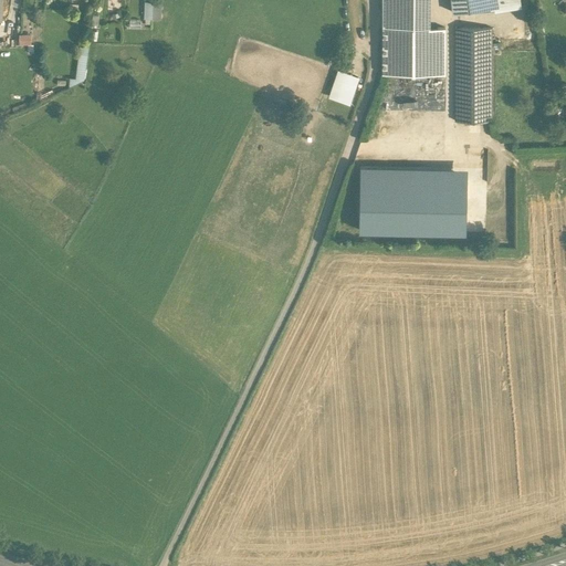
[(429,0),(381,0),(383,28),(429,28),(429,0)]
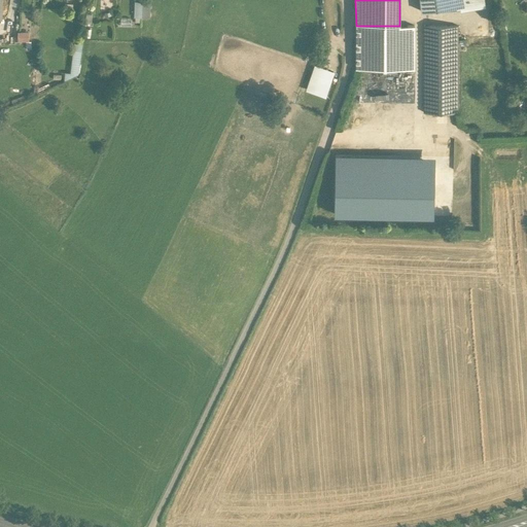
[(419,0),(421,11),(436,10),(434,0),(419,0)]
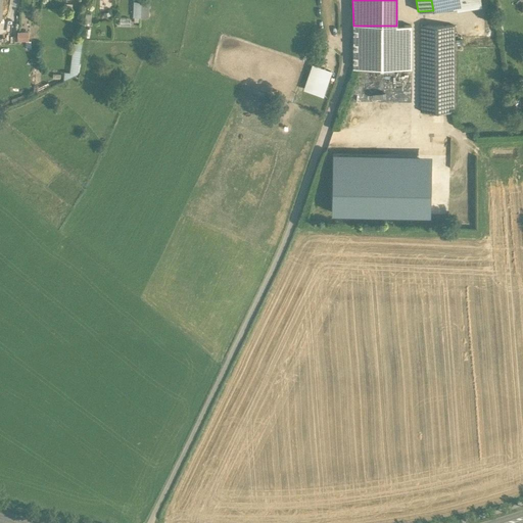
[(445,0),(431,0),(433,10),(447,9),(445,0)]
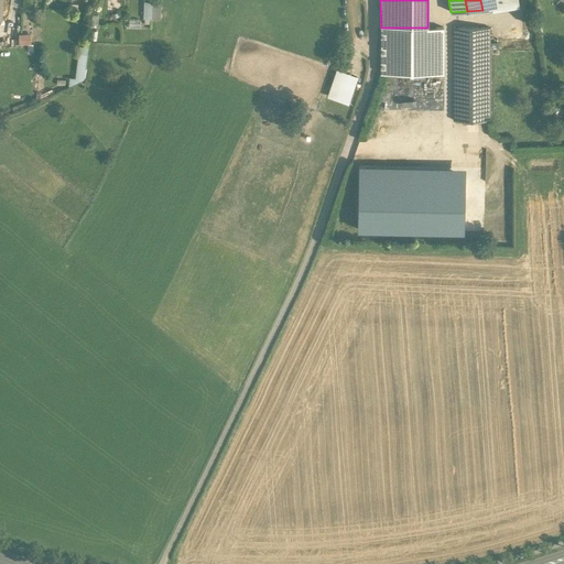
[(518,0),(480,0),(483,10),(492,9),(492,11),(519,7),(518,0)]
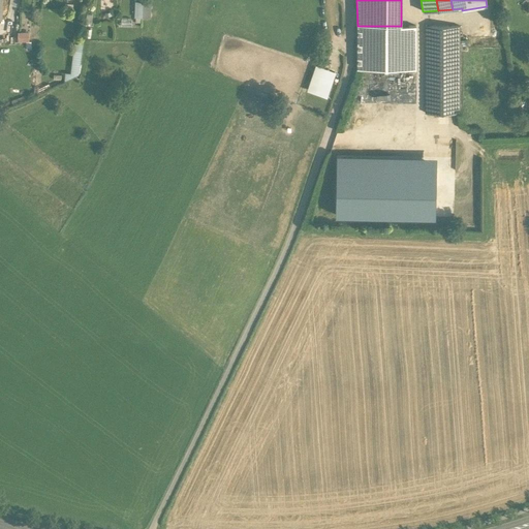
[(149,4),(134,3),(134,19),(148,20),(149,4)]
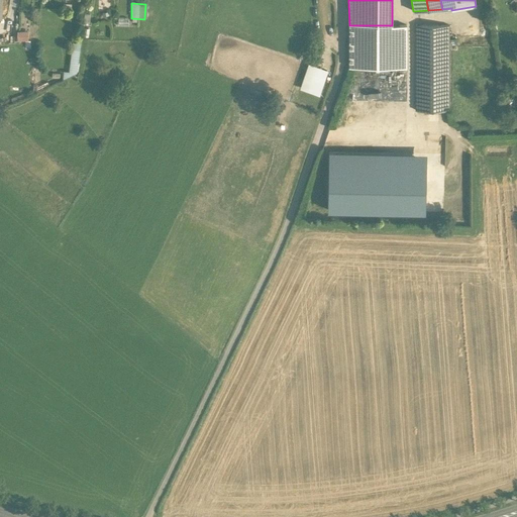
[(392,25),(349,25),(348,67),(406,68),(406,25),(392,25)]
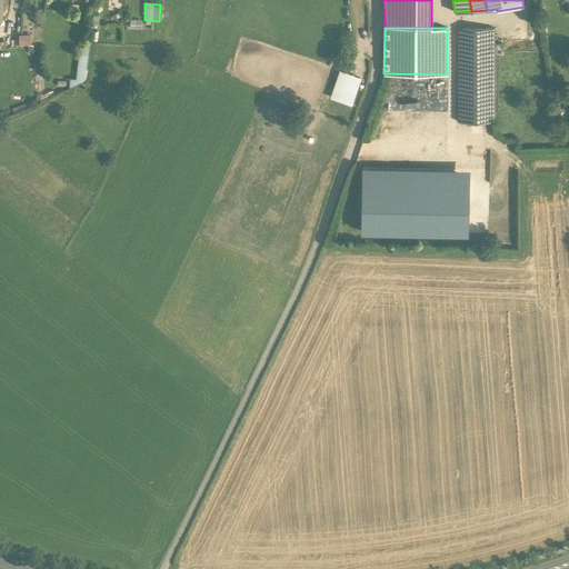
[(493,28),(457,28),(457,122),(493,122),(493,28)]
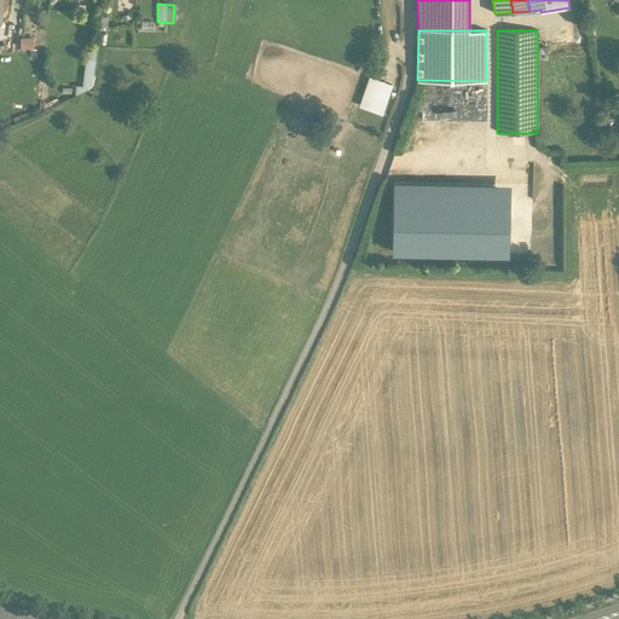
[(34,39),(21,39),(21,48),(34,50),(34,39)]
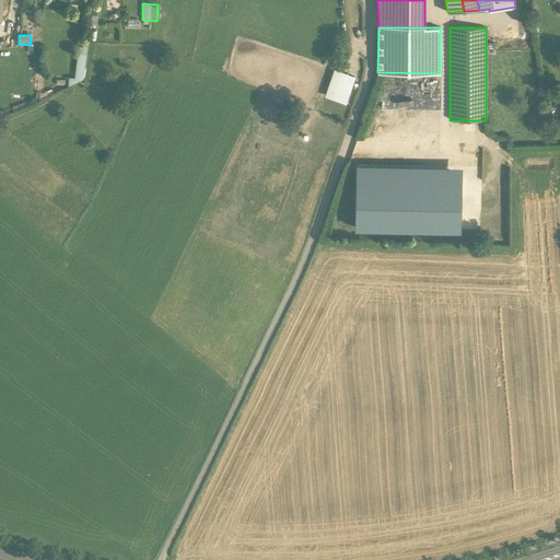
[(83,78),(86,47),(79,45),(78,56),(76,77),(70,78),(70,84),(83,78)]
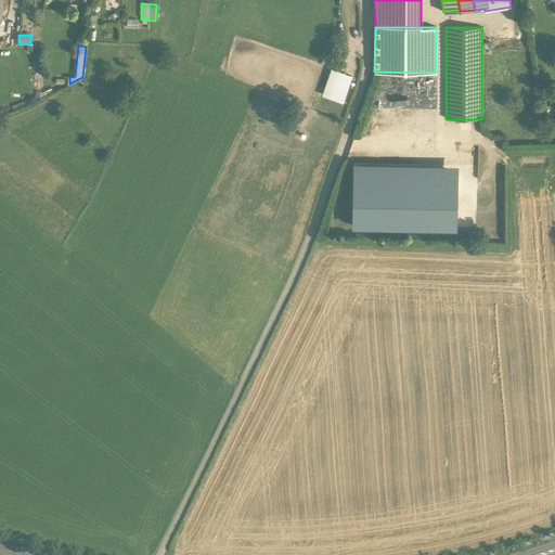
[(352,75),(331,67),(321,95),(343,103),(352,75)]
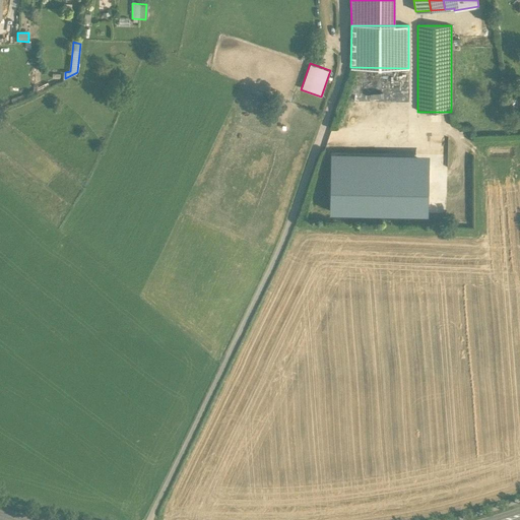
[(428,153),(330,151),(329,211),(427,213),(428,153)]
